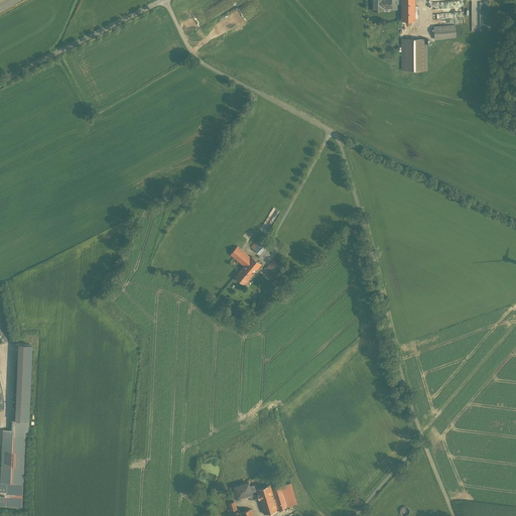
[(373,0),(373,3),(372,3),(372,9),(382,9),(382,6),(391,6),(391,9),(397,9),(397,3),(402,3),(401,0),(373,0)]
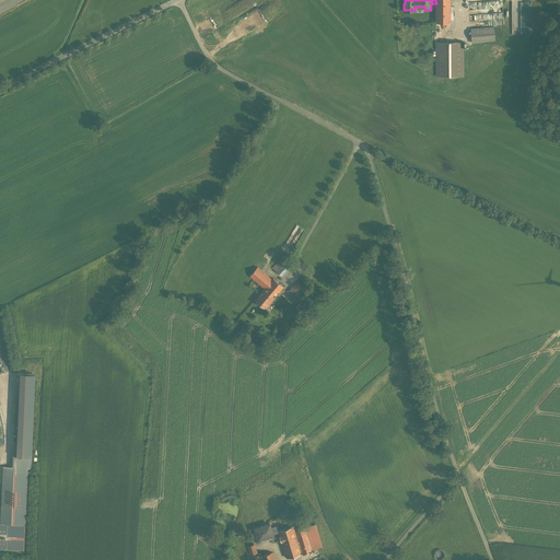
[(450,0),(435,0),(436,3),(436,21),(450,21),(450,0)]
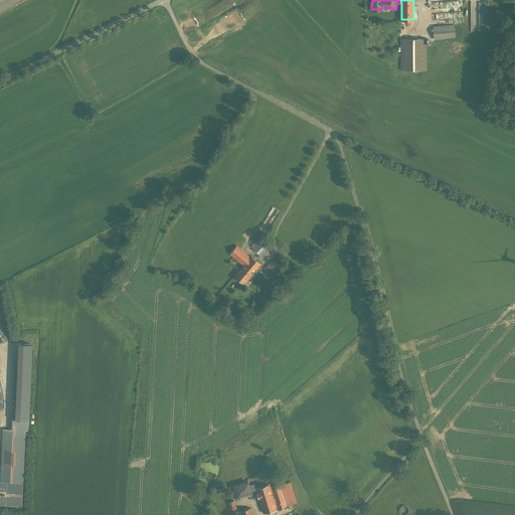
[(454,24),(434,25),(435,38),(455,36),(454,24)]
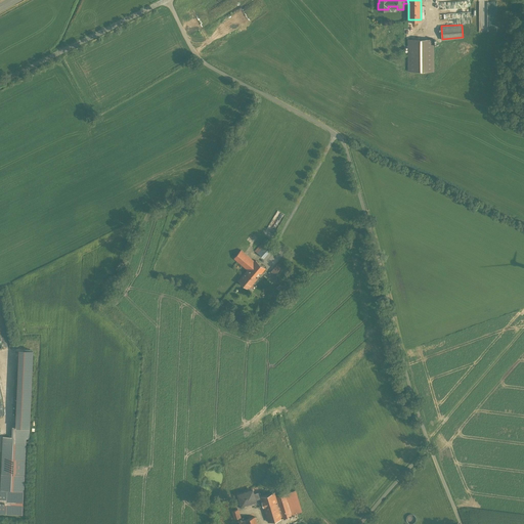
[(427,38),(408,39),(408,71),(427,71),(427,38)]
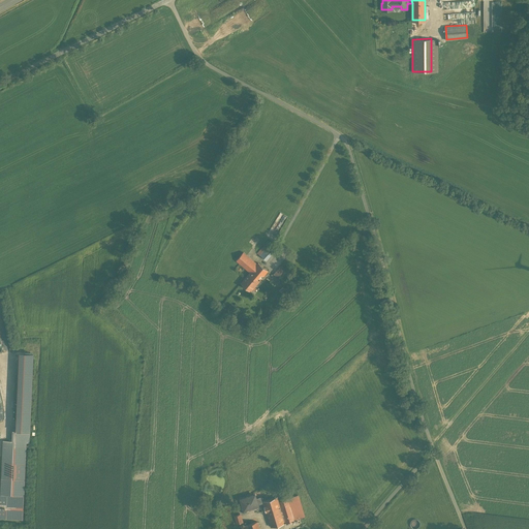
[(270,243),(259,255),(263,258),(274,247),(270,243)]
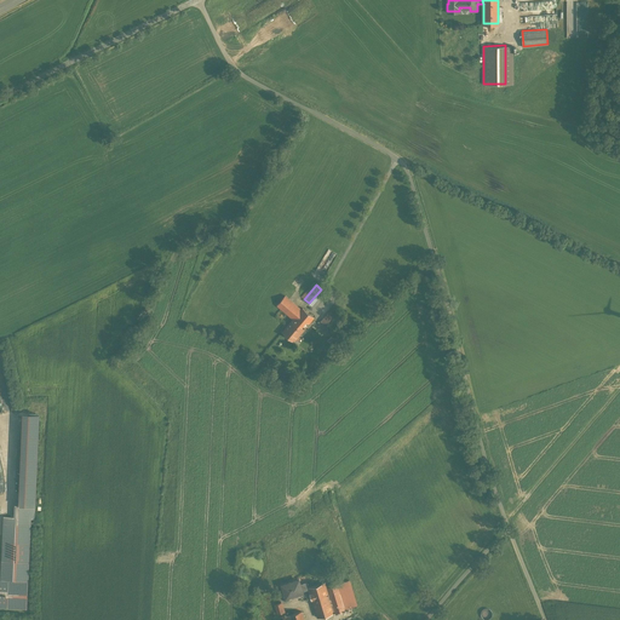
[(314,317),(303,308),(302,309),(285,296),(277,305),(293,319),(304,328),(314,317)]
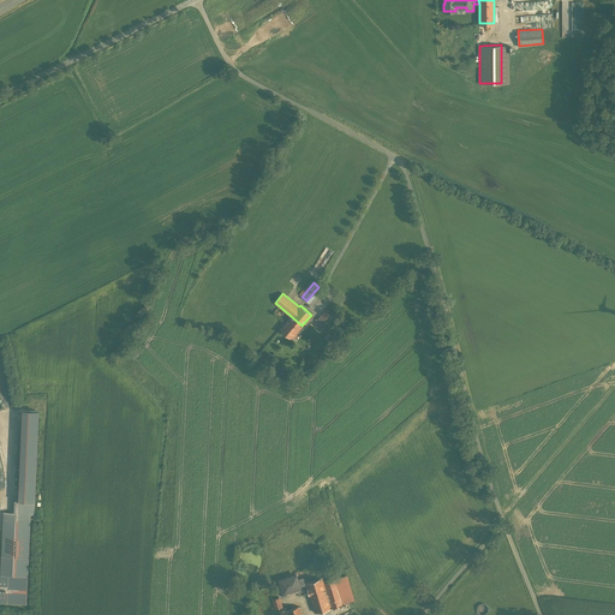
[(328,306),(318,318),(322,322),(333,310),(328,306)]
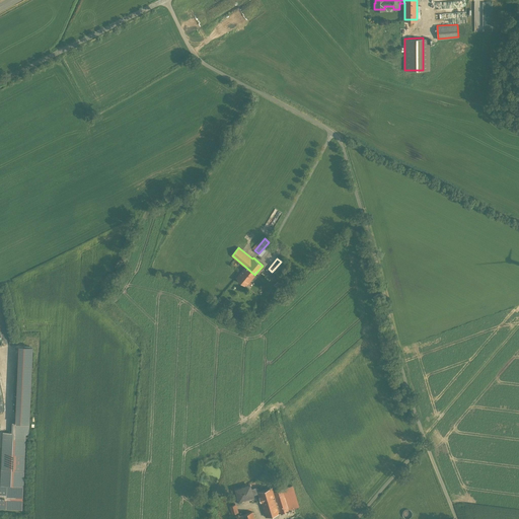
[(245,267),(236,278),(245,286),(254,275),(245,267)]
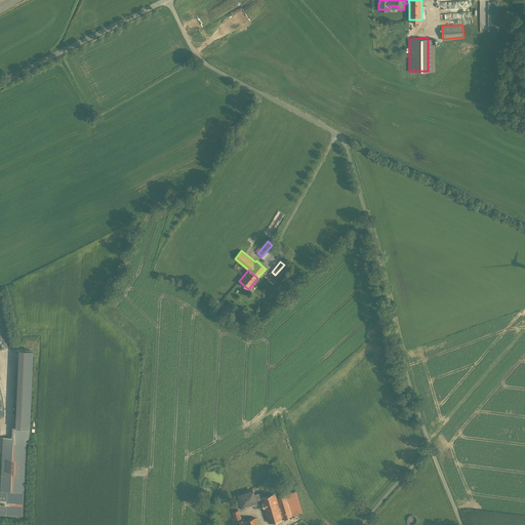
[(282,282),(277,288),(283,294),(289,288),(282,282)]
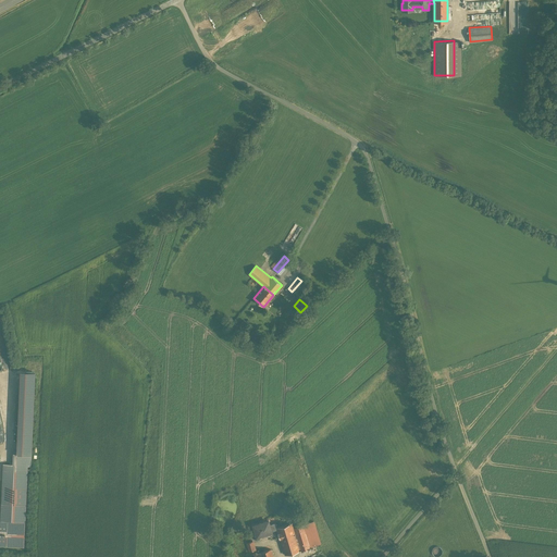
[(15,454),(15,466),(7,465),(3,465),(3,470),(4,470),(2,518),(2,521),(25,522),(27,466),(31,466),(32,455),(16,454),(15,454)]
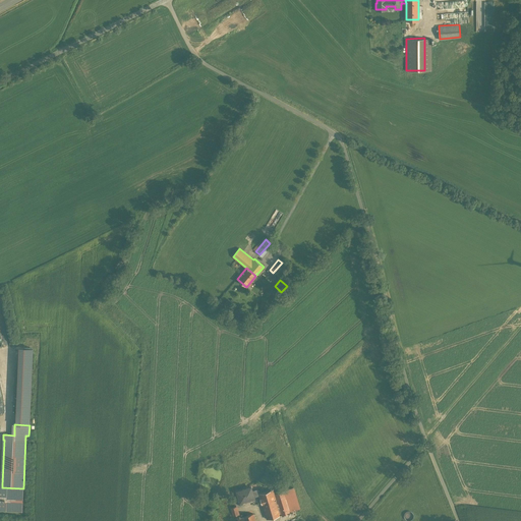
[(251,487),(237,491),(238,497),(240,496),(241,502),(254,498),(259,496),(259,494),(257,489),(252,490),(251,487)]
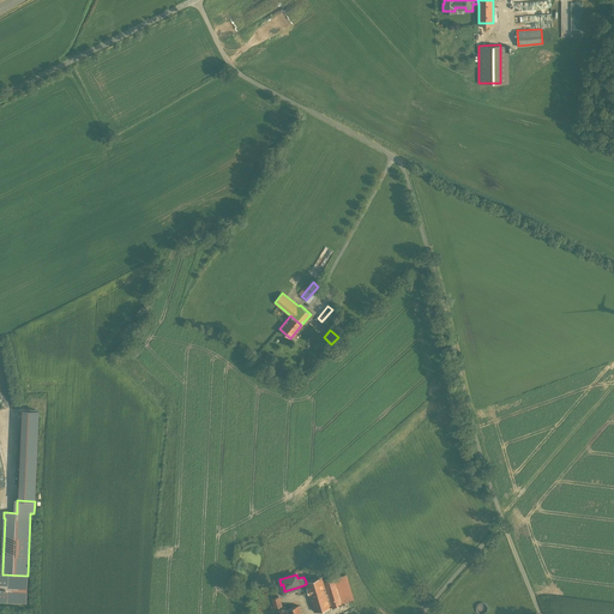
[(345,575),(336,578),(343,603),(354,600),(345,575)]
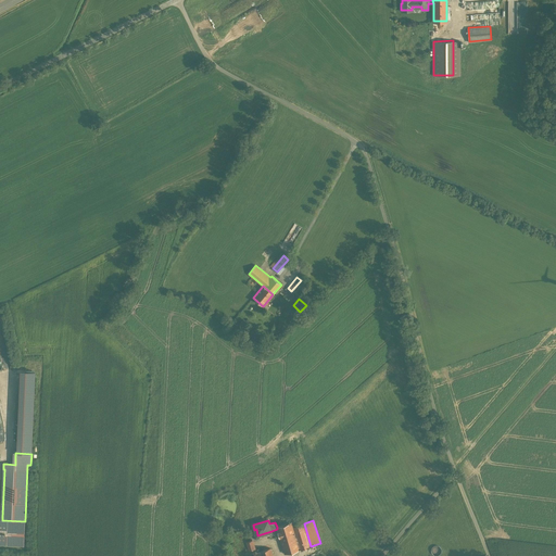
[(25,523),(0,522),(0,544),(24,546),(25,523)]
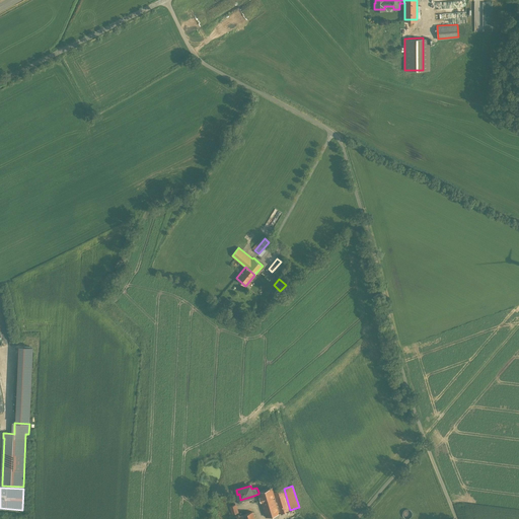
[(272,488),(258,492),(258,494),(266,517),(290,510),(284,489),(274,492),(272,488)]
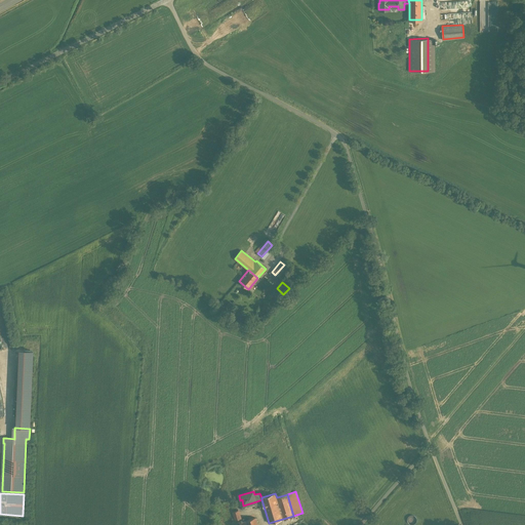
[(416,522),(416,520),(416,518),(415,517),(413,516),(411,515),(410,516),(408,517),(407,518),(407,520),(407,522),(408,523),(410,524),(412,524),(413,524),(415,523),(416,522)]
